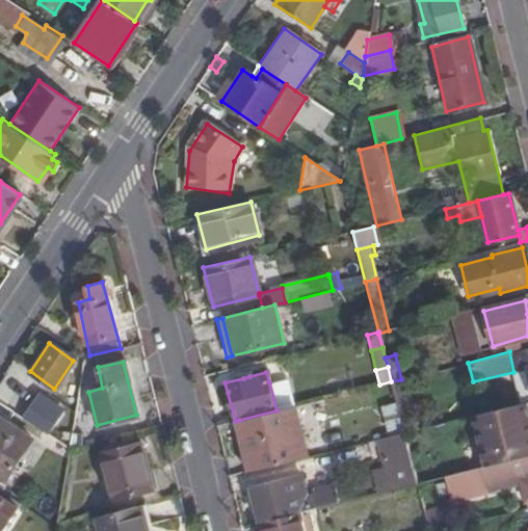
[(285,378),(269,382),(276,410),(293,407),(285,378)]
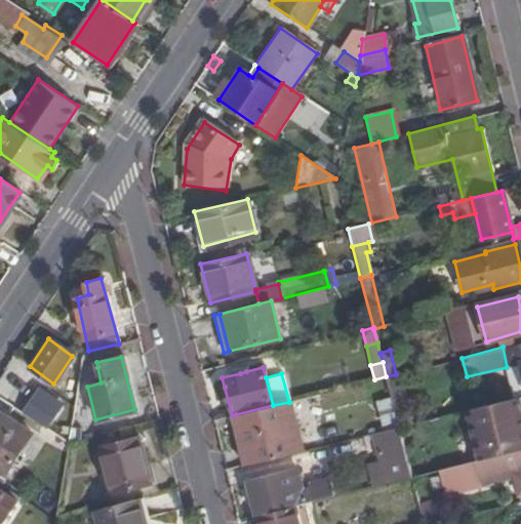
[(411,424),(399,373),(396,374),(386,376),(399,427),(411,424)]
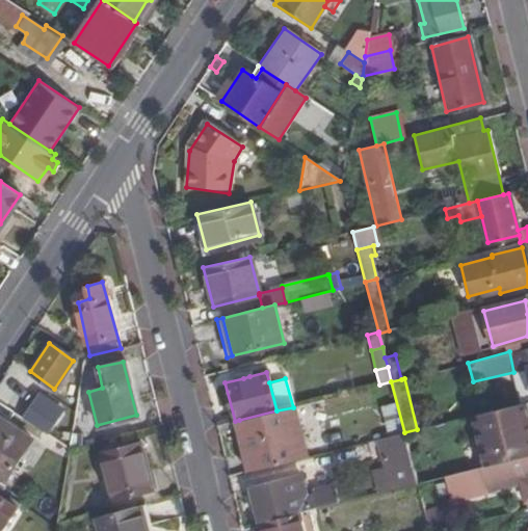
[(378,439),(404,432),(391,381),(379,385),(366,388),(378,439)]
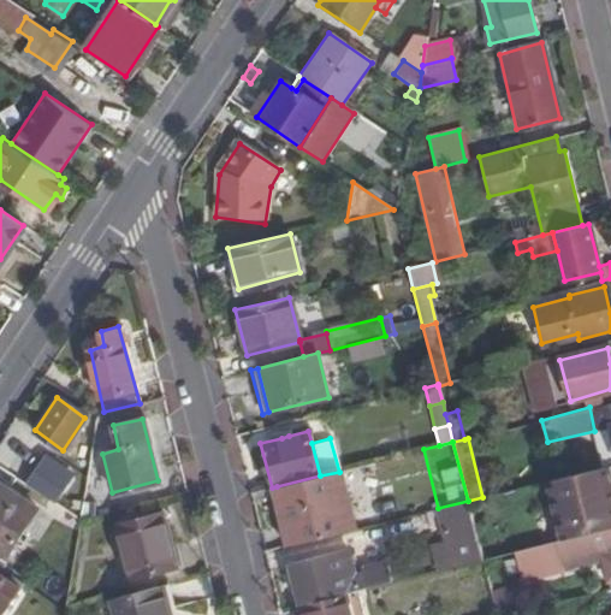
[(61,492),(72,475),(42,456),(33,472),(61,492)]
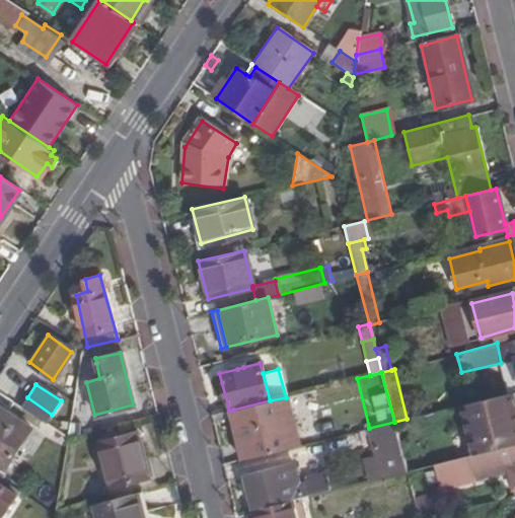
[(514,443),(514,390),(508,393),(463,404),(469,424),(462,426),(470,455),(490,450),(514,443)]
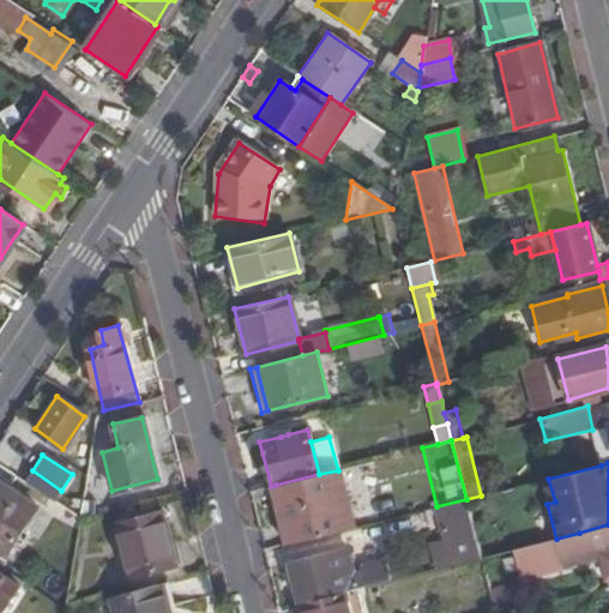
[(276,485),(291,544),(353,528),(338,470),(319,474),(276,485)]
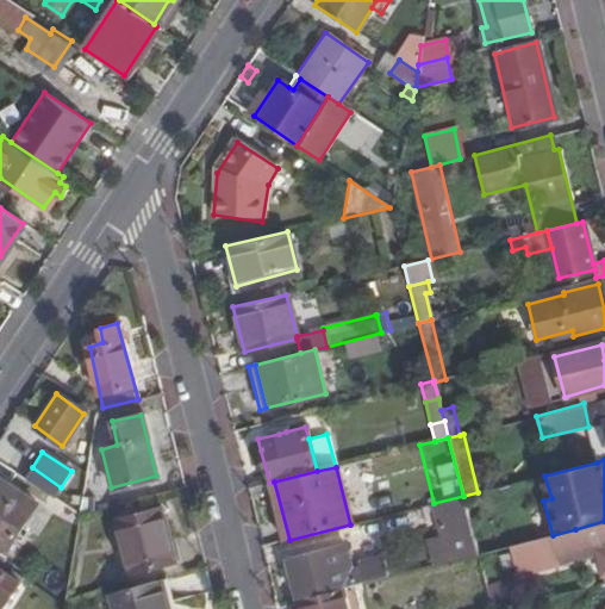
[(0,542),(6,547),(35,502),(0,480),(0,542)]
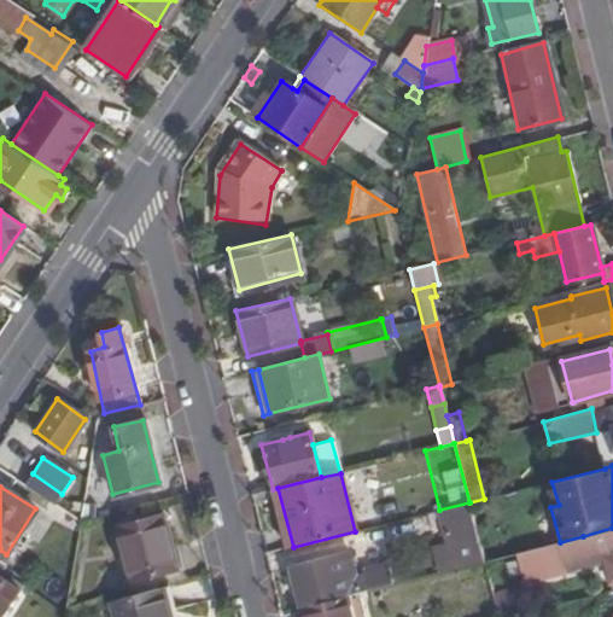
[(273,489),(272,489),(287,548),(293,547),(278,488),(273,489)]
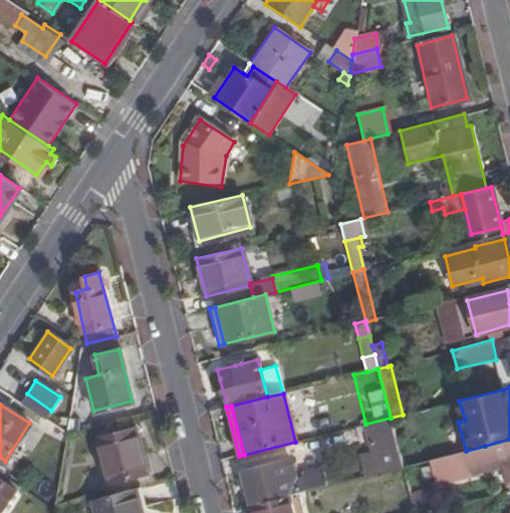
[(377,473),(403,467),(391,418),(365,424),(372,451),(376,467),(377,473)]
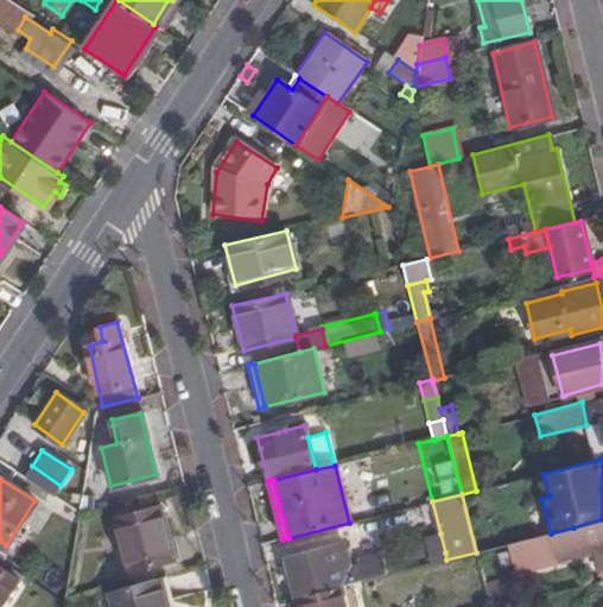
[(173,557),(159,506),(115,518),(127,569),(173,557)]
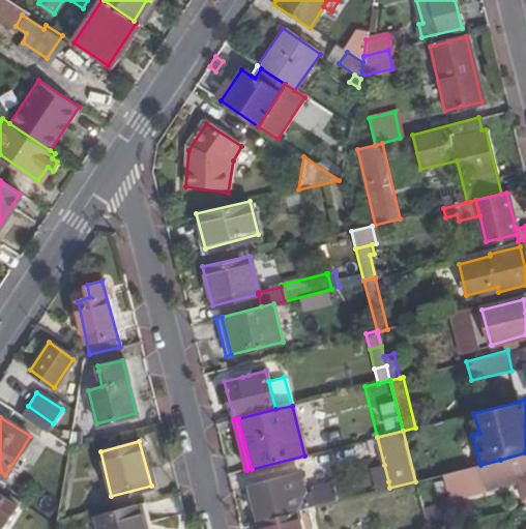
[(525,452),(500,460),(505,477),(519,474),(525,471),(525,452)]
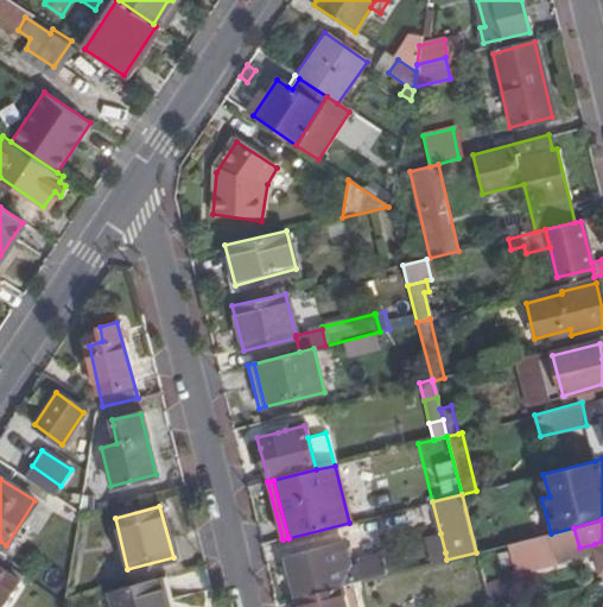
[(515,571),(596,550),(602,573),(602,541),(595,544),(579,548),(573,528),(551,533),(508,544),(515,571)]
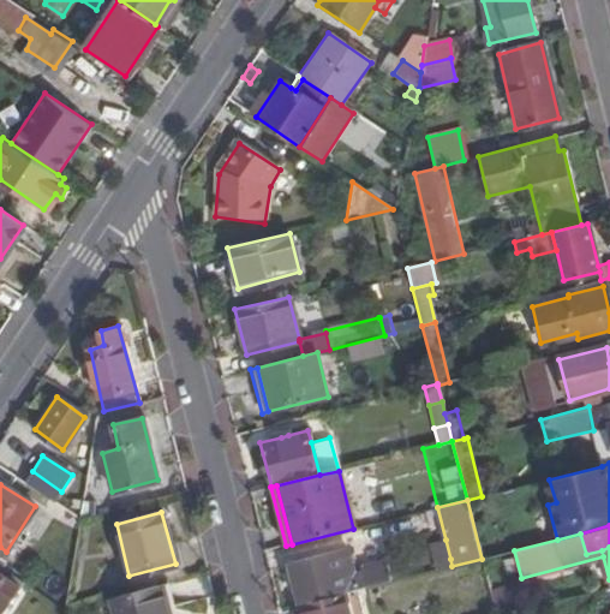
[(446,540),(429,543),(434,564),(450,559),(446,540)]
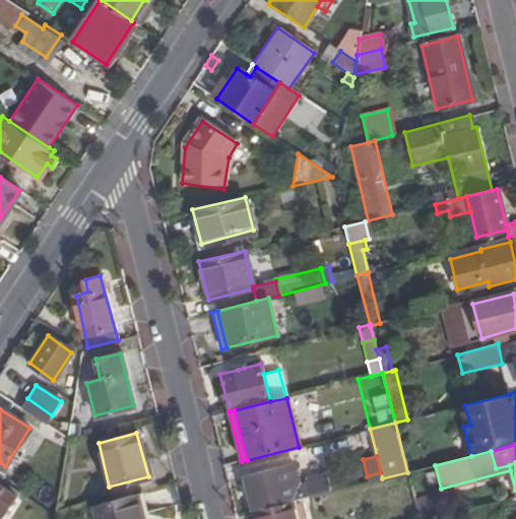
[(307,477),(326,473),(322,459),(303,463),(307,477)]
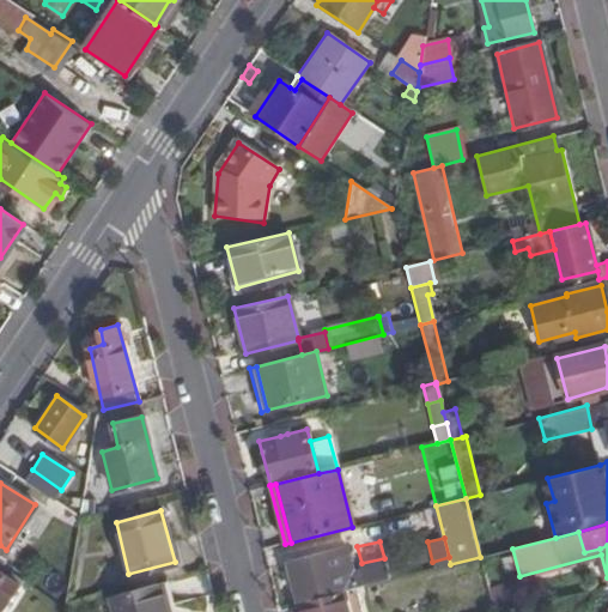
[(480,557),(490,595),(520,576),(512,549),(480,557)]
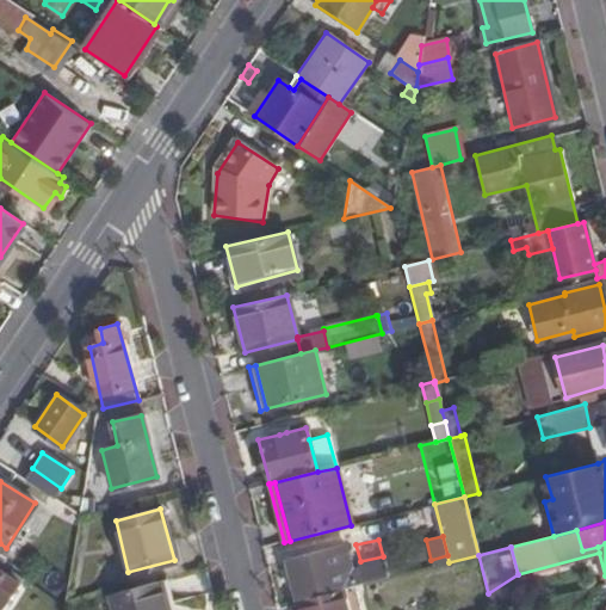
[(288,561),(298,601),(341,590),(352,586),(381,579),(378,566),(347,574),(347,571),(340,548),(288,561)]
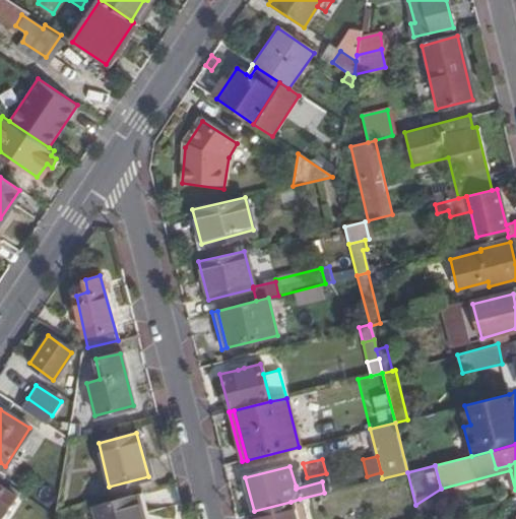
[(324,493),(333,491),(330,478),(328,479),(327,472),(326,473),(307,477),(308,482),(296,485),(296,489),(322,481),(324,493)]
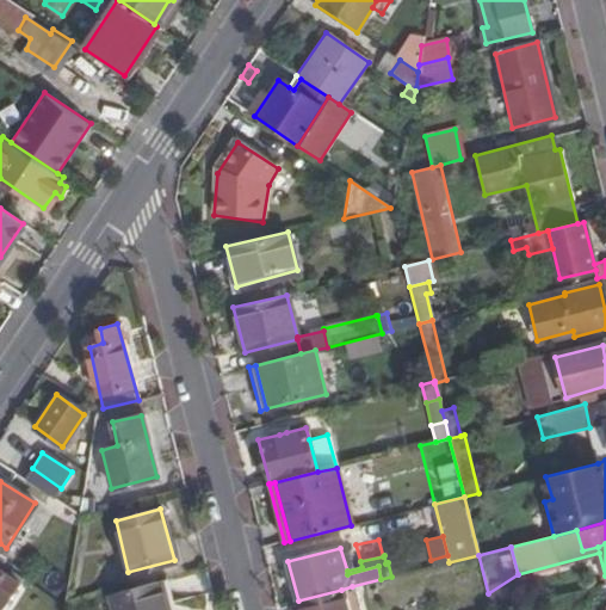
[(447,555),(431,560),(433,566),(449,562),(447,555)]
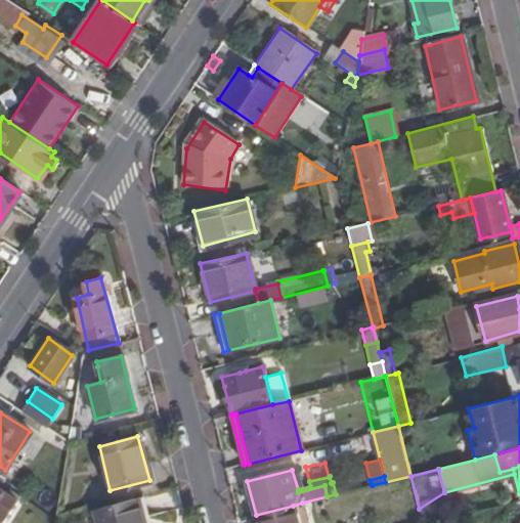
[(344,479),(333,482),(336,494),(346,492),(344,479)]
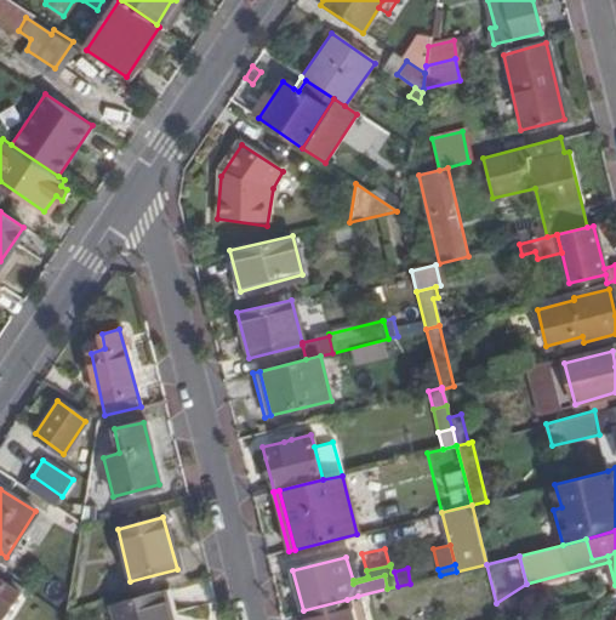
[(0,614),(17,592),(0,580),(0,614)]
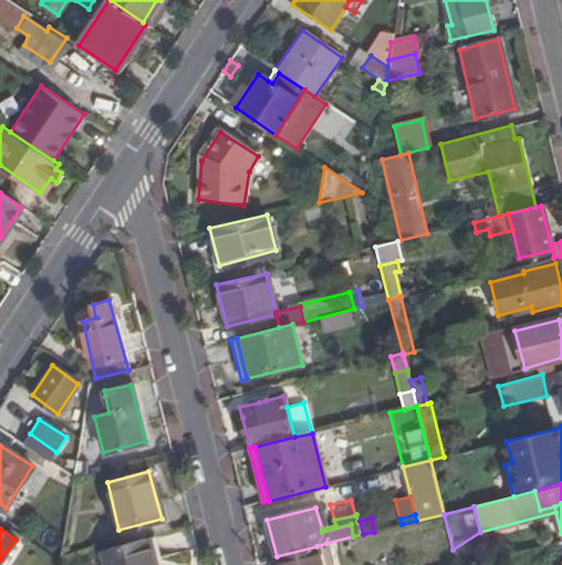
[(154,564),(148,536),(101,548),(105,564),(154,564)]
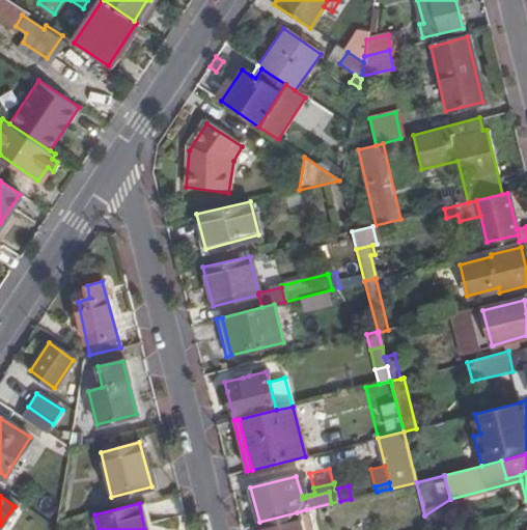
[(297,512),(301,529),(310,529),(306,509),(297,512)]
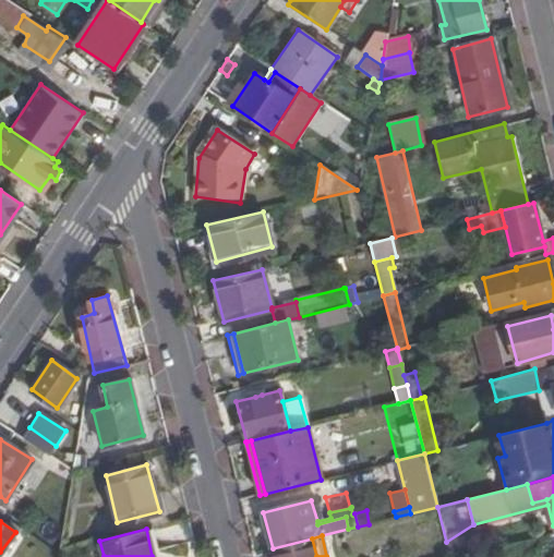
[(316,556),(312,539),(273,548),(274,556),(316,556)]
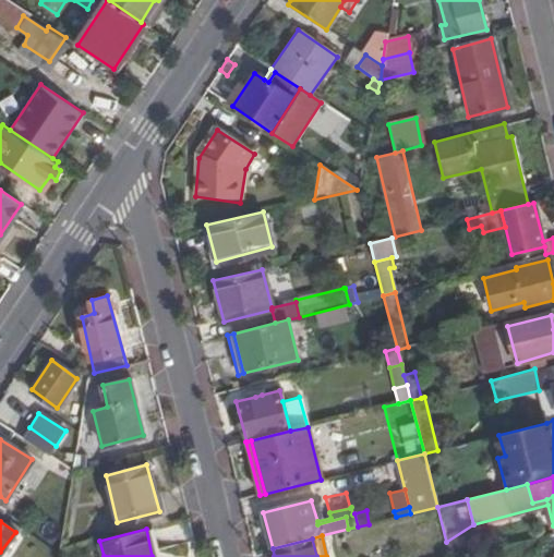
[(461,540),(446,544),(449,556),(460,556),(466,556),(461,540)]
